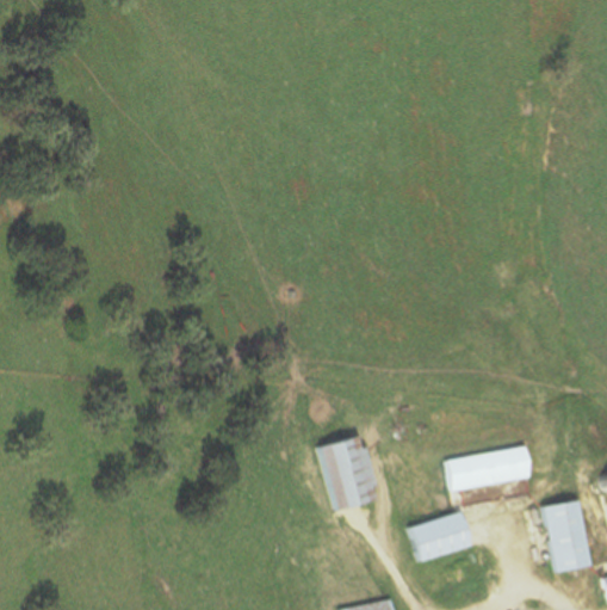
[(314,449),(355,436),(375,500),(333,512),(314,449)]
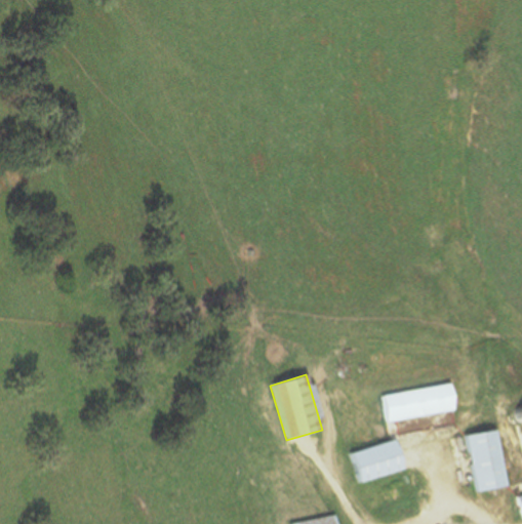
[(450,381),(382,395),(387,421),(455,408),(450,381)]
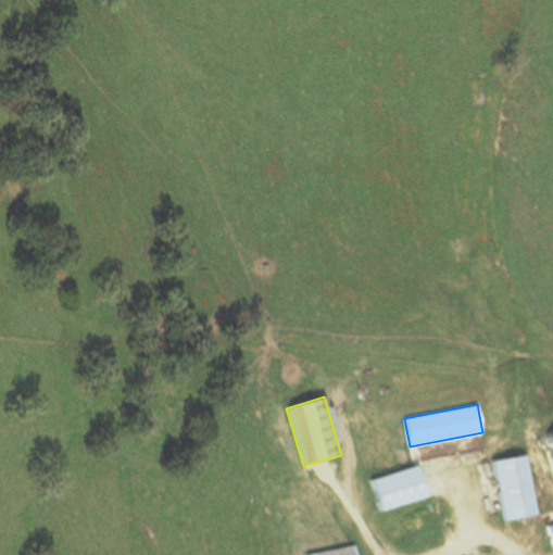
[(526,454),(492,462),(505,520),(539,513),(526,454)]
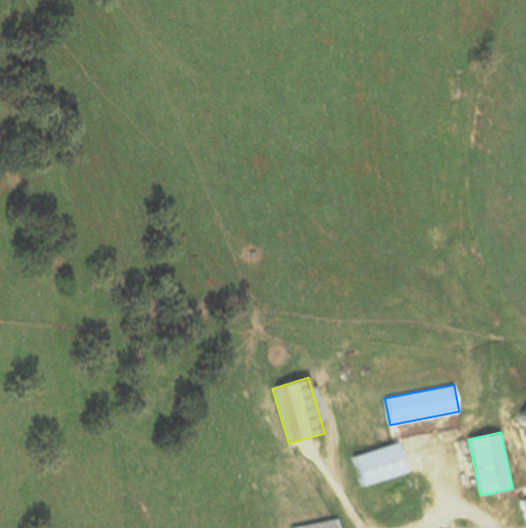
[(400,443),(352,458),(361,488),(408,473),(400,443)]
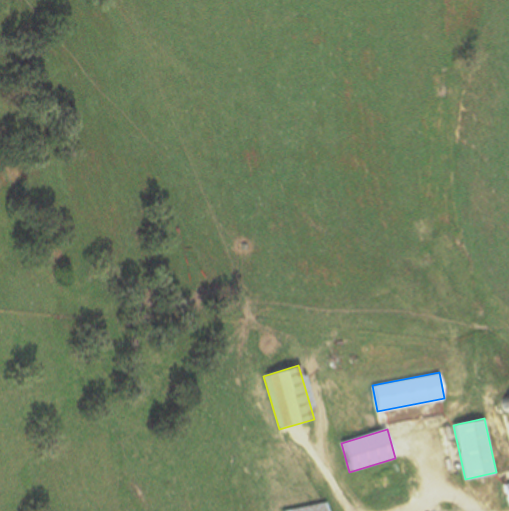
[(311,478),(311,477),(311,476),(310,475),(309,474),(308,474),(306,474),(305,474),(304,475),(304,476),(303,478),(304,479),(304,480),(305,481),(306,482),(308,482),(309,481),(310,480),(311,479),(311,478)]
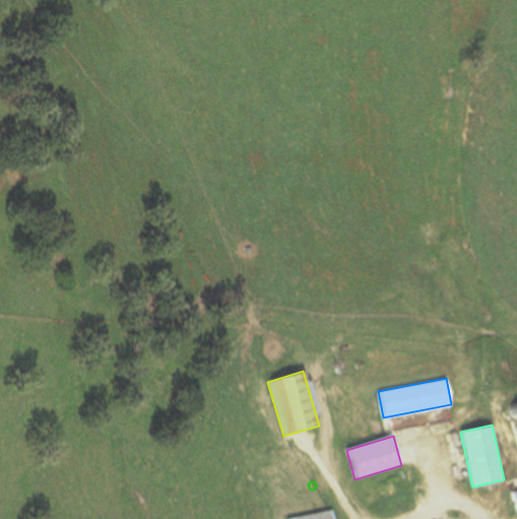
[(385,489),(390,501),(380,505),(375,493),(385,489)]
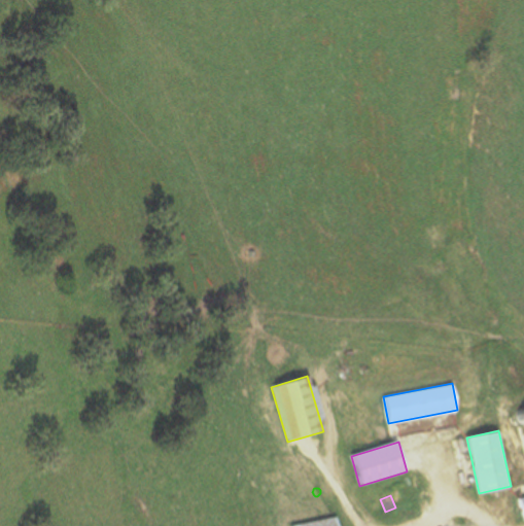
[(416,504),(415,503),(414,501),(412,500),(411,500),(409,500),(407,501),(406,502),(405,504),(405,506),(405,507),(406,510),(408,511),(409,512),(411,512),(413,511),(414,510),(415,509),(416,506),(416,504)]
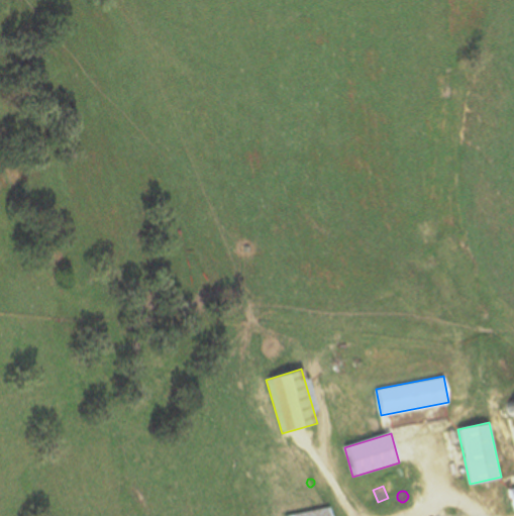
[(282,515),(330,515),(329,507),(282,515)]
